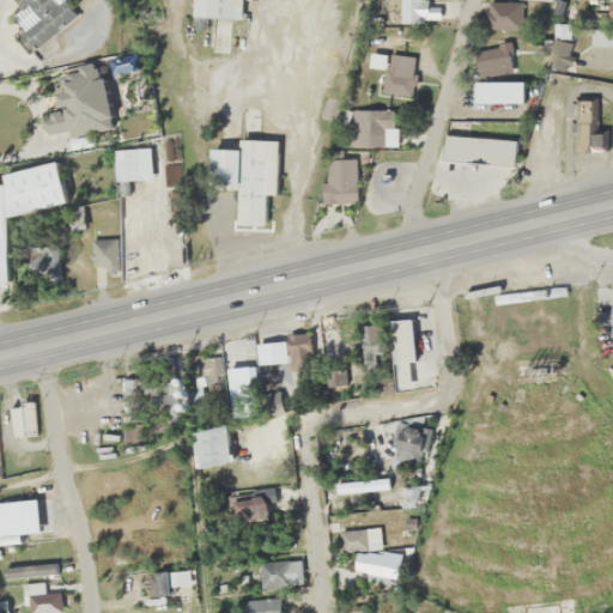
[(17,0),(24,8),(13,16),(25,31),(42,19),(38,14),(54,2),(56,5),(62,0),(17,0)]
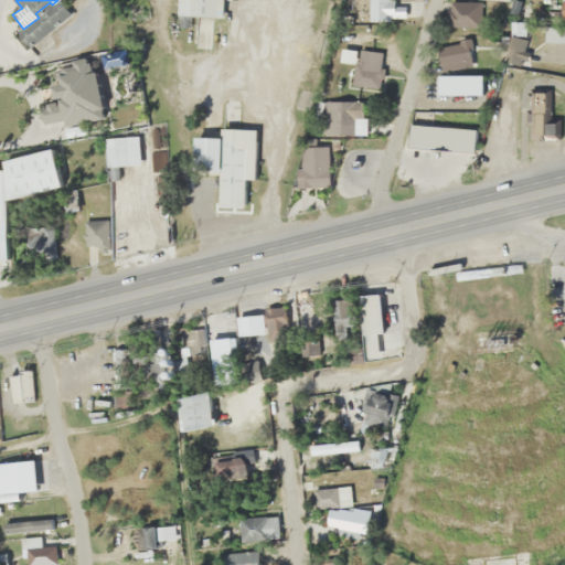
[(223,17),(223,0),(178,0),(178,16),(223,17)]
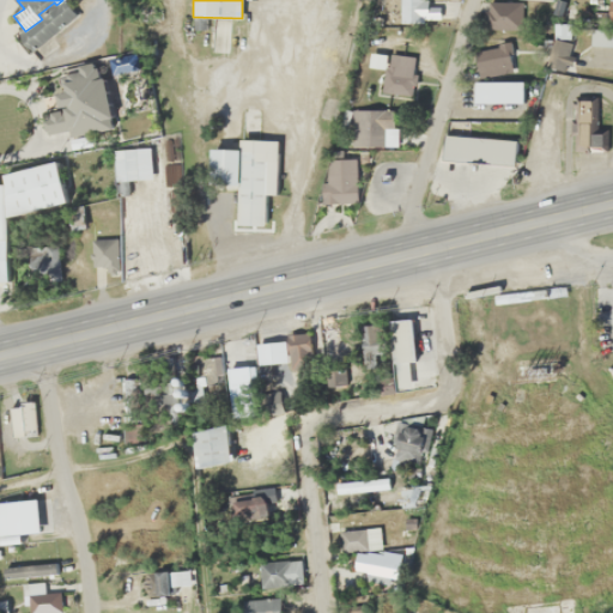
[(520,31),(520,2),(486,2),(486,31),(520,31)]
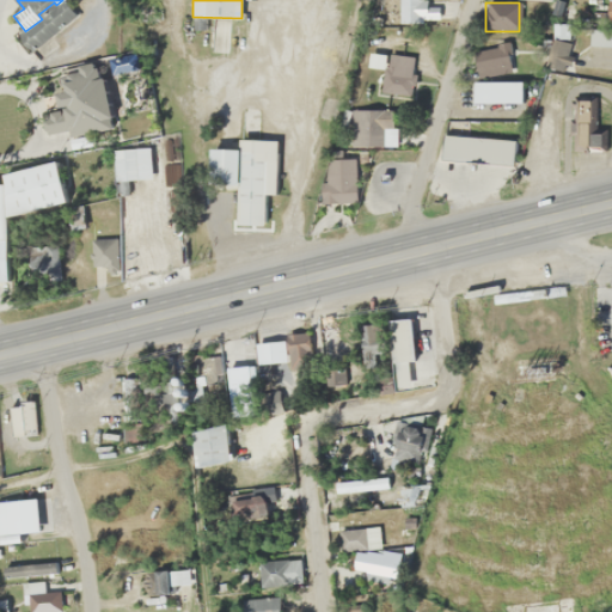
[(386,55),(371,53),(368,66),(384,69),(386,55)]
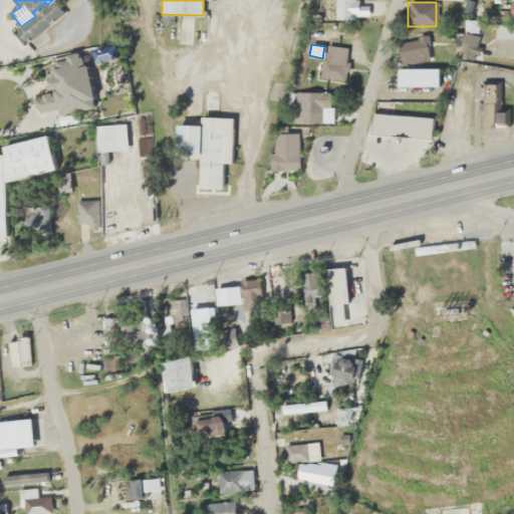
[(439,68),(398,68),(398,85),(439,85),(439,68)]
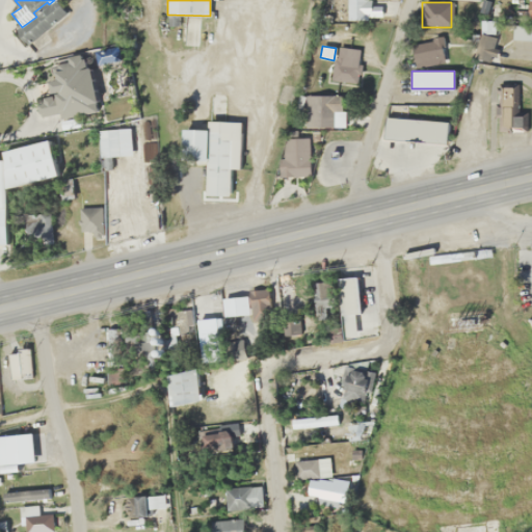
[(306,126),(345,126),(345,95),(306,95),(306,126)]
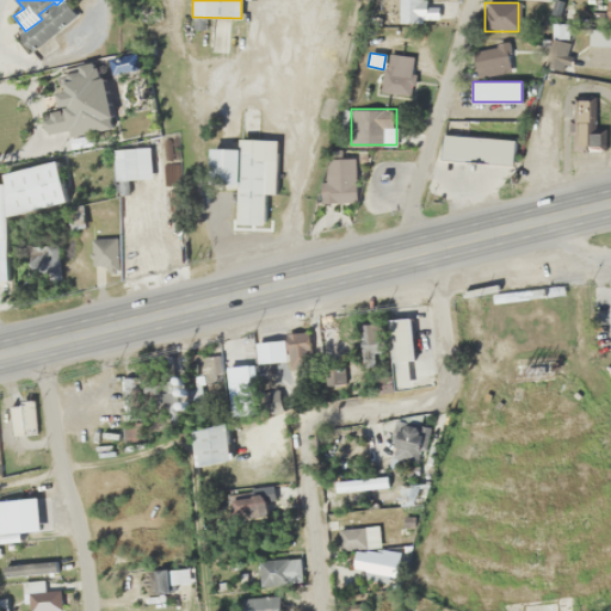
[(47,133),(66,128),(62,111),(43,115),(47,133)]
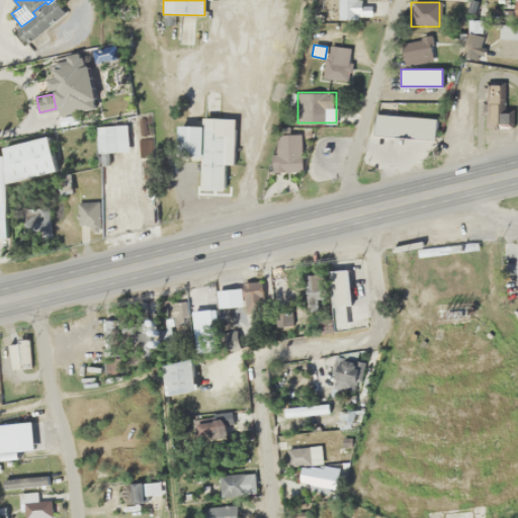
[(235,118),(201,117),(201,126),(178,125),(177,157),(201,157),(200,190),(226,190),(226,165),(234,165),(235,118)]
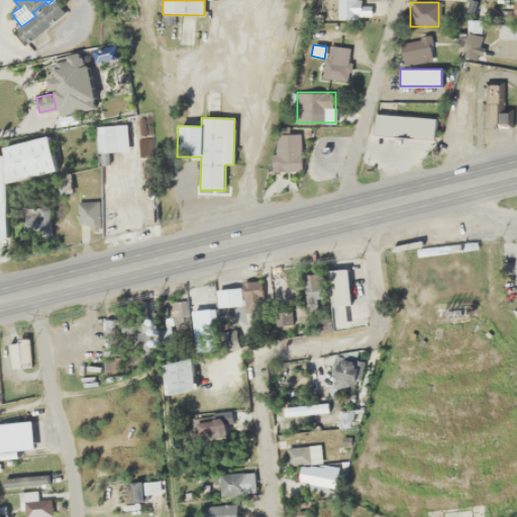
[(8,174),(95,174),(95,150),(107,150),(126,150),(126,127),(62,127),(62,158),(52,158),(52,141),(1,141),(2,156),(0,154),(0,237),(8,237),(8,174)]
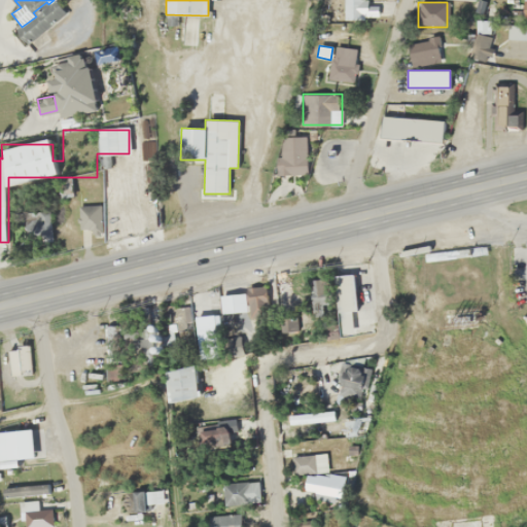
[(306,160),(306,139),(284,139),(284,160),(306,160)]
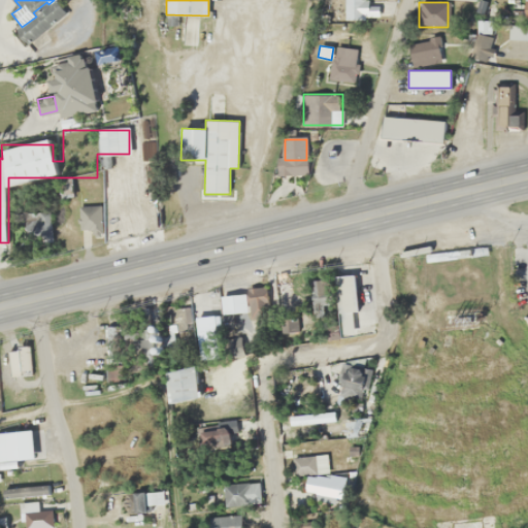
[(61,197),(71,195),(66,177),(57,179),(61,197)]
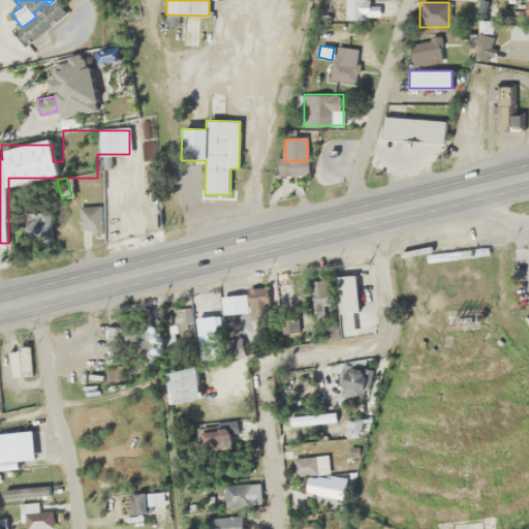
[(80,230),(102,230),(102,206),(80,206),(80,230)]
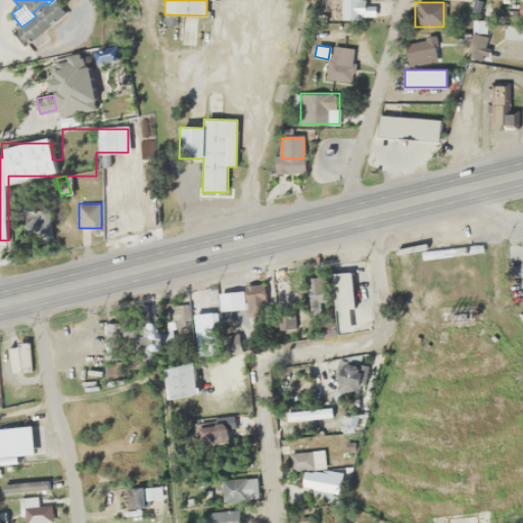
[(310,315),(334,313),(335,331),(353,330),(348,272),(331,274),(331,276),(306,278),(310,315)]
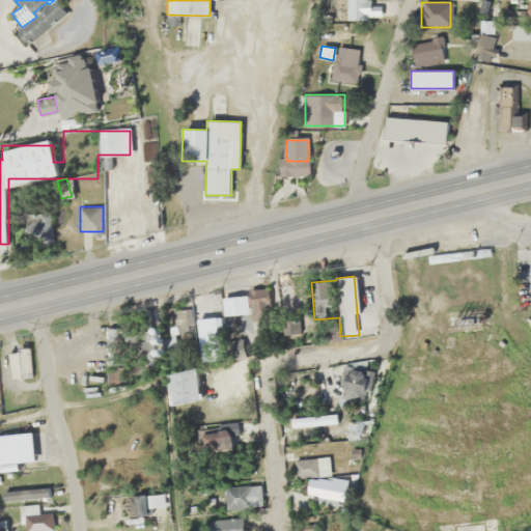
[(133,352),(151,352),(151,310),(140,310),(140,334),(133,334),(133,352)]
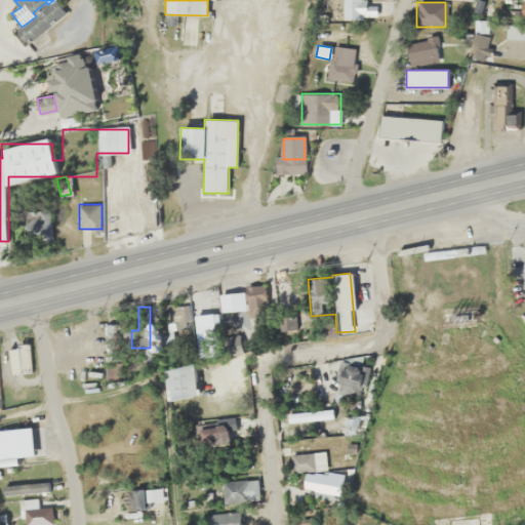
[(8,373),(31,373),(31,346),(8,346),(8,373)]
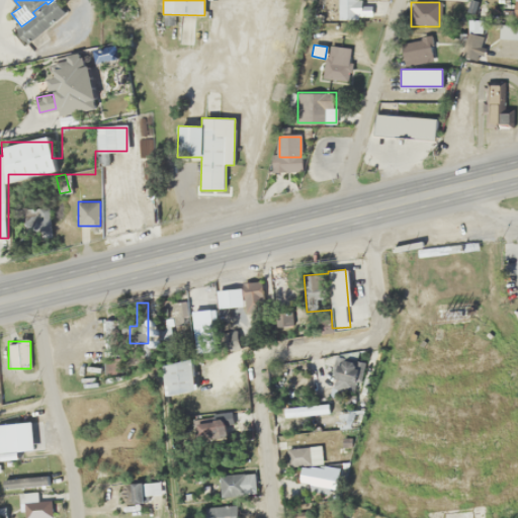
[(344,399),(352,399),(352,390),(344,390),(344,399)]
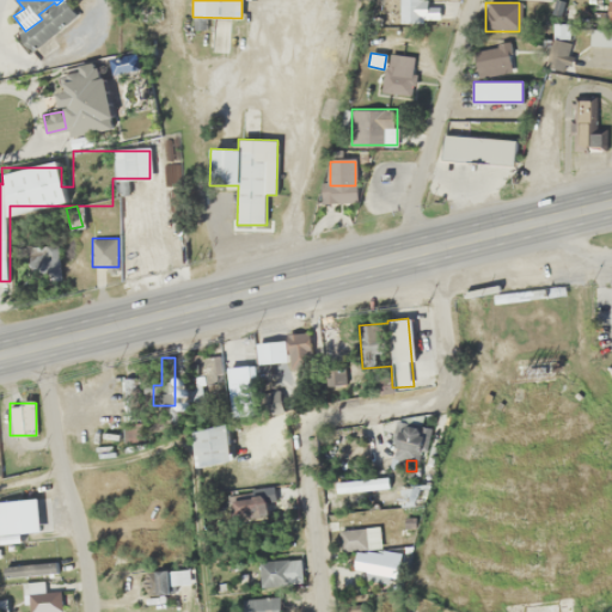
[(401,506),(426,506),(426,484),(401,485),(401,506)]
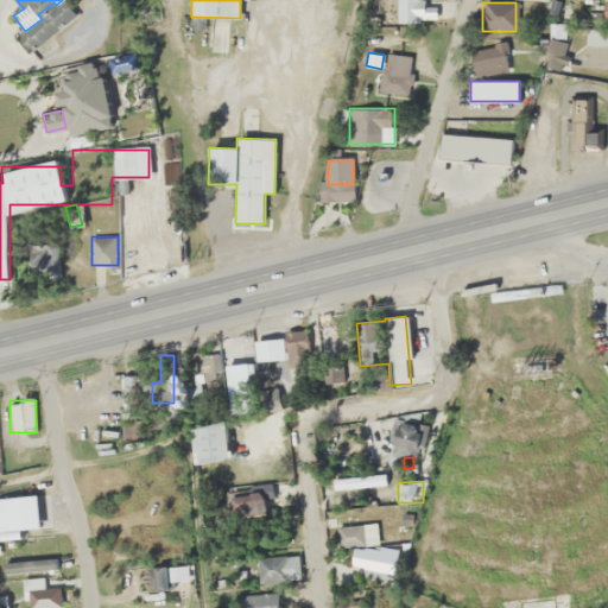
[(258,513),(258,491),(228,492),(228,514),(258,513)]
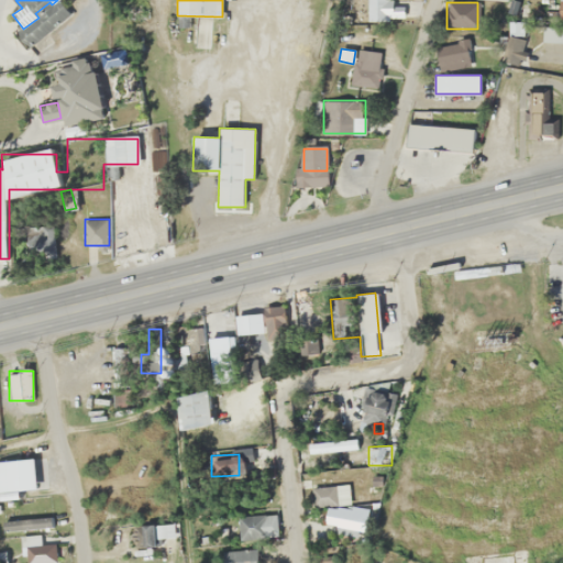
[(0,461),(0,495),(37,492),(34,459),(0,461)]
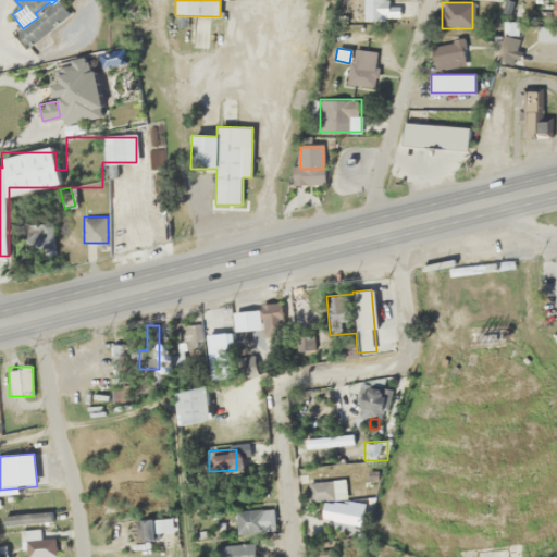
[(309,500),(346,500),(346,480),(308,480),(309,500)]
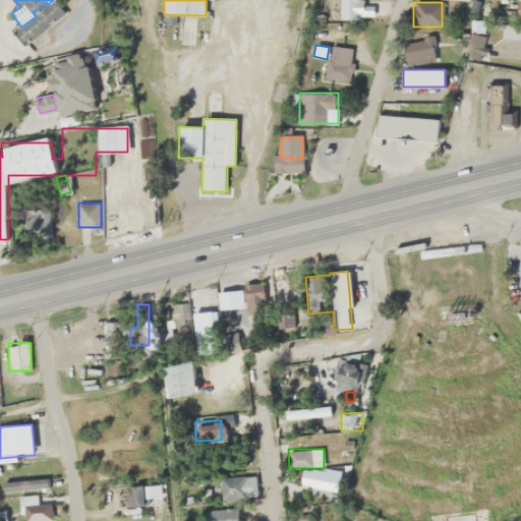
[(221,476),(221,498),(256,498),(256,476),(221,476)]
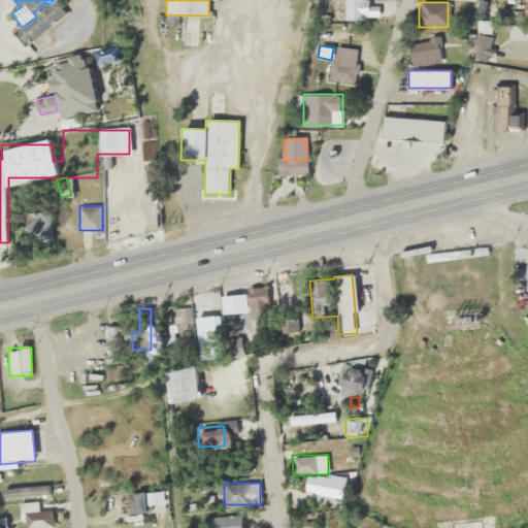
[(48,487),(3,487),(3,497),(48,497),(48,487)]
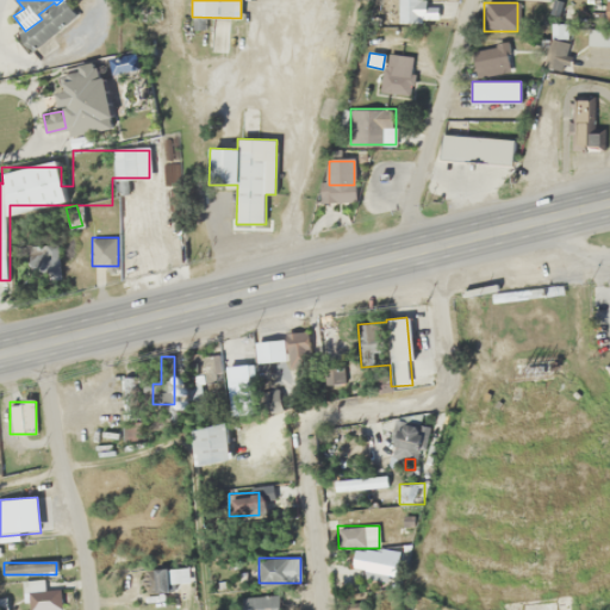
[(156,590),(167,590),(167,570),(156,570),(156,590)]
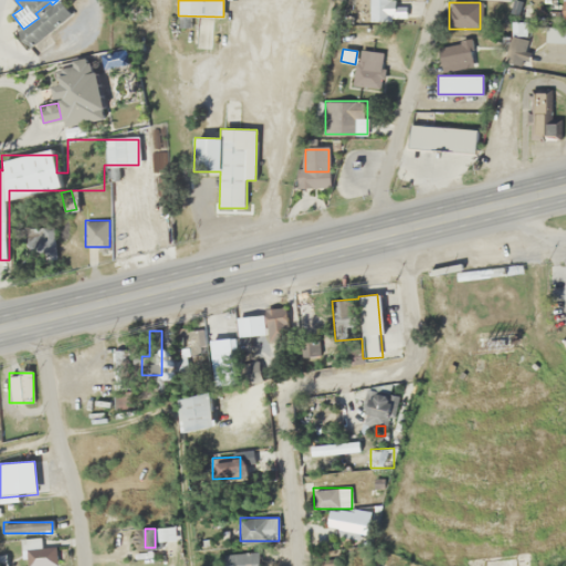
[(224,553),(223,565),(260,565),(260,553),(224,553)]
